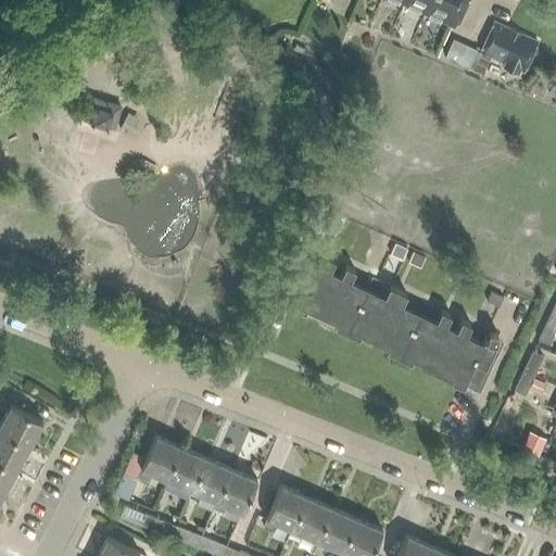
[(429,0),(404,0),(403,3),(424,13),(429,0)]
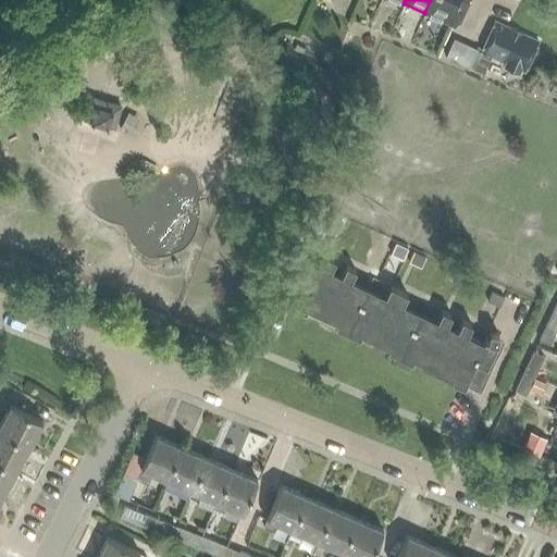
[(455,26),(467,0),(430,0),(424,13),(455,26)]
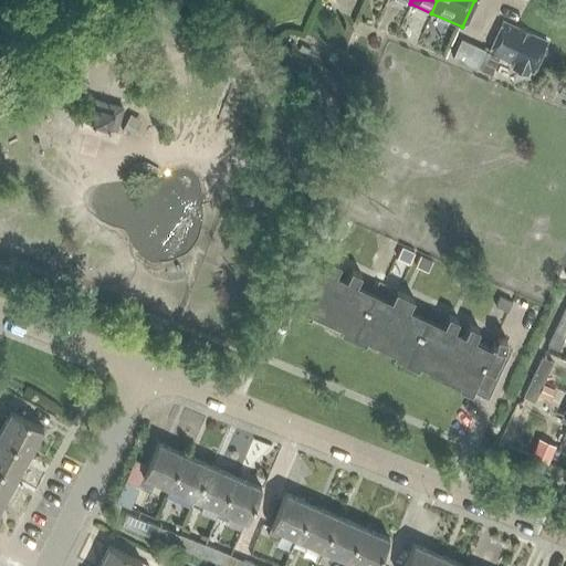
[(533,73),(547,42),(503,22),(489,53),(533,73)]
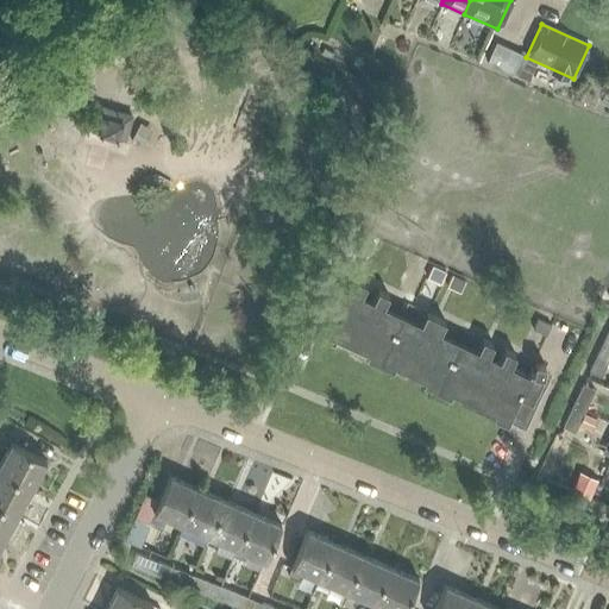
[(496,44),(487,64),(512,75),(521,55),(496,44)]
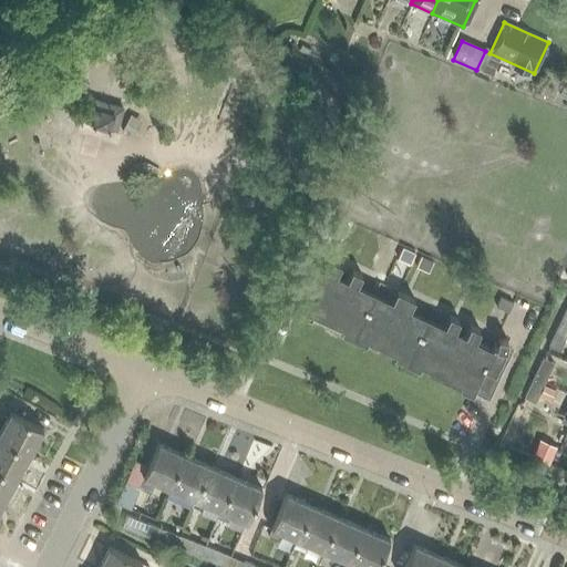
[(124,107),(90,99),(83,120),(117,130),(124,107)]
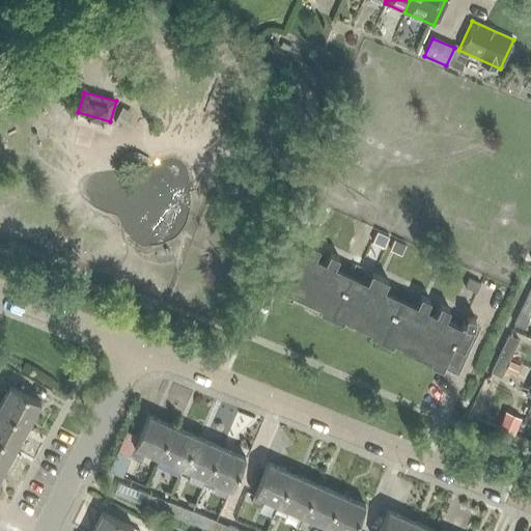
[(326,211),(314,206),(310,217),(320,221),(326,211)]
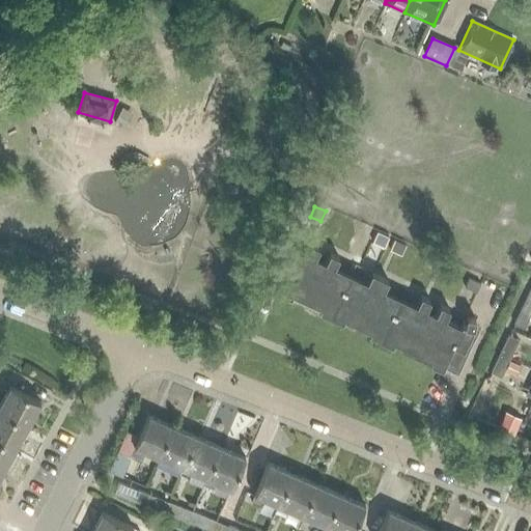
[(394,241),(390,251),(401,255),(406,246),(394,241)]
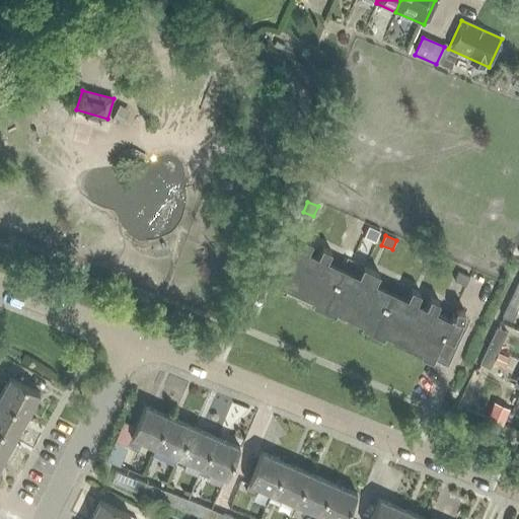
[(379,274),(363,267),(358,277),(360,278),(358,283),(321,266),(323,261),(325,262),(330,251),(321,247),(314,263),(304,257),(311,242),(302,238),(298,248),(300,249),(298,254),(279,245),(263,281),(275,287),(279,279),(315,296),(311,304),(335,315),(338,306),(364,318),(360,327),(383,338),(386,329),(423,347),(420,355),(432,361),(433,358),(447,365),(468,320),(457,315),(455,319),(451,317),(447,324),(430,316),(432,311),(434,312),(439,302),(430,298),(423,313),(413,308),(420,293),(411,289),(406,299),(409,300),(406,305),(370,288),(372,284),(374,285),(379,274)]
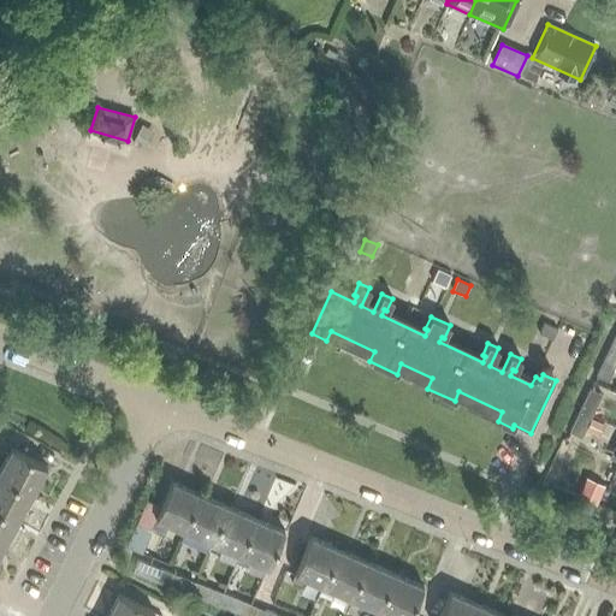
[(505,301),(499,314),(513,320),(519,307),(505,301)]
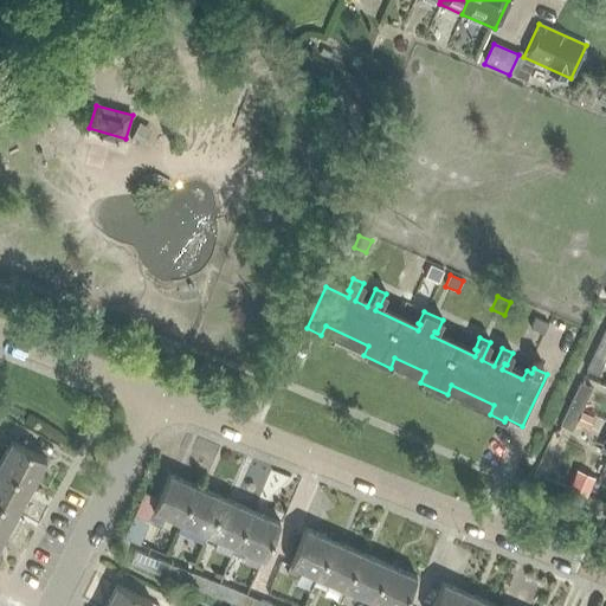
[(547,323),(535,318),(530,329),(542,334),(547,323)]
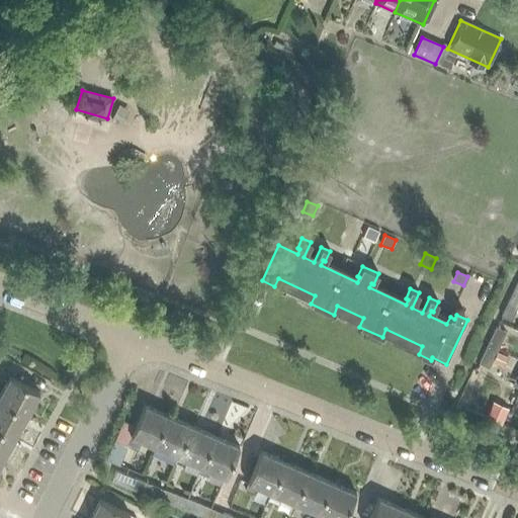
[(511,320),(517,305),(517,300),(510,297),(501,316),(511,320)]
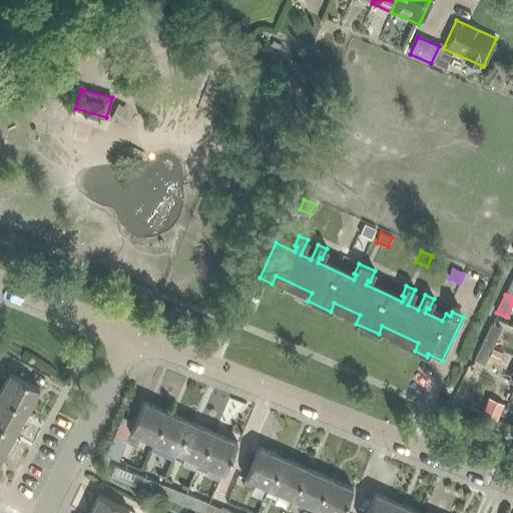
[(501,328),(491,324),(483,342),(492,347),(496,338),(501,328)]
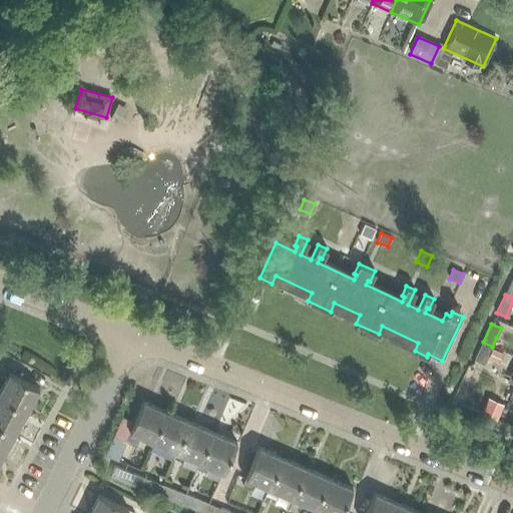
[(491,349),(492,347),(483,342),(474,360),(484,364),(487,357),(498,362),(502,354),(491,349)]
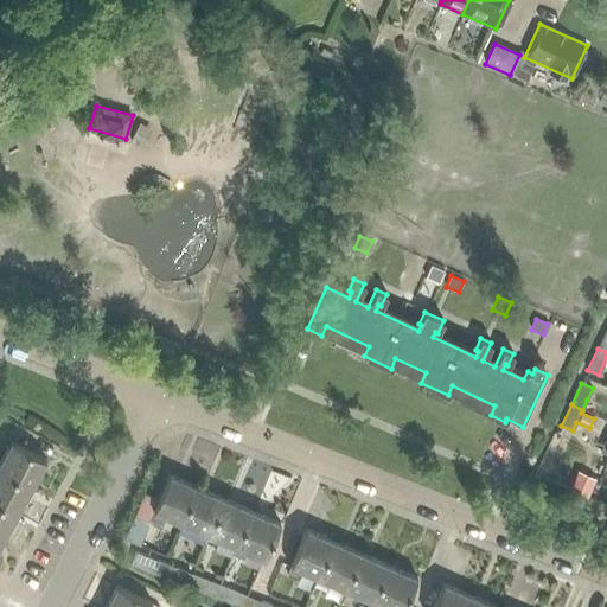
[(11,441),(0,460),(0,472),(30,489),(45,460),(11,441)]
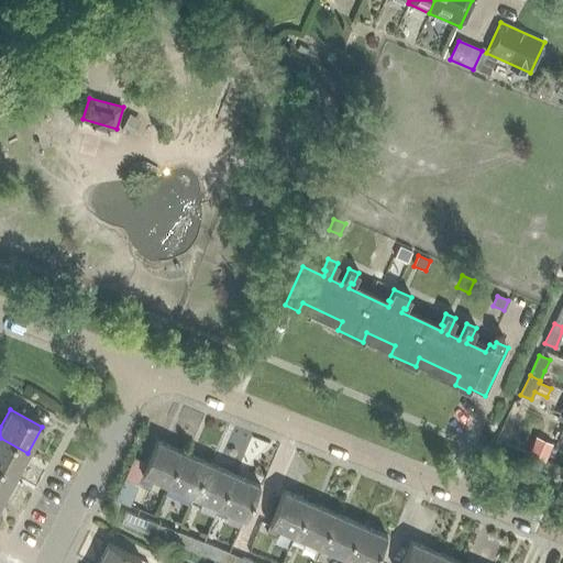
[(0,466),(15,476),(28,453),(0,438),(0,466)]
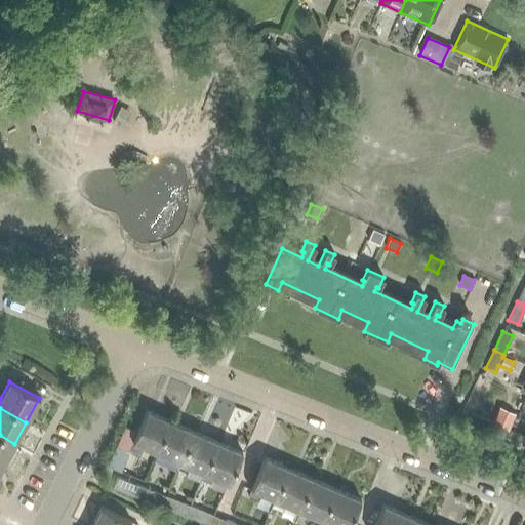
[(154,451),(168,420),(146,410),(136,431),(133,439),(132,442),(154,451)]
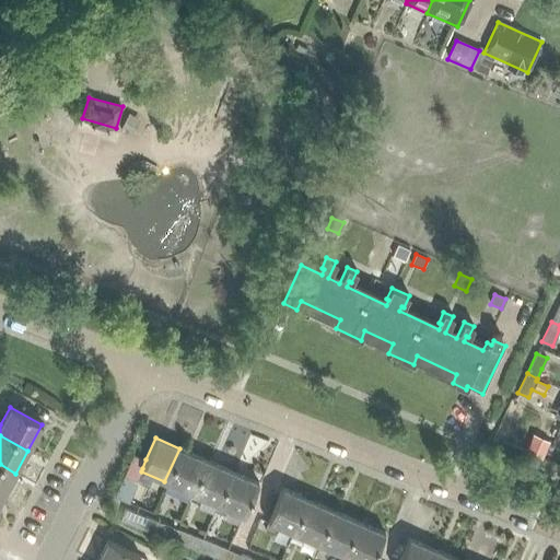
[(207,459),(179,448),(164,481),(191,493),(207,459)]
